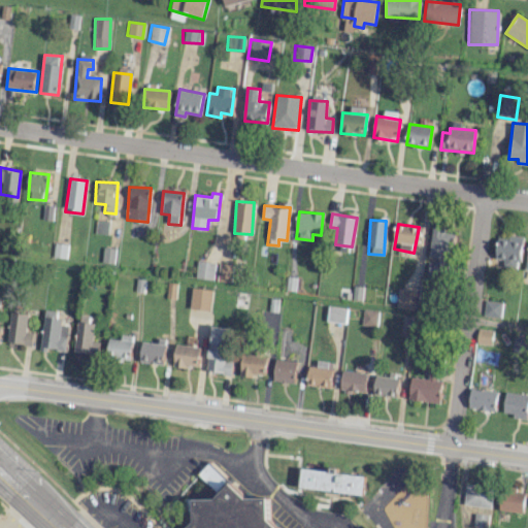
[(451,230),(431,229),(429,259),(427,259),(426,274),(448,276),(451,230)]
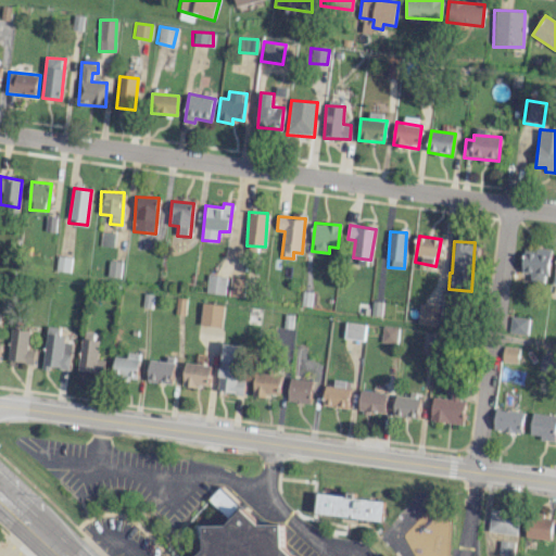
[(529,274),(529,281),(547,282),(548,250),(521,248),(520,273),(529,274)]
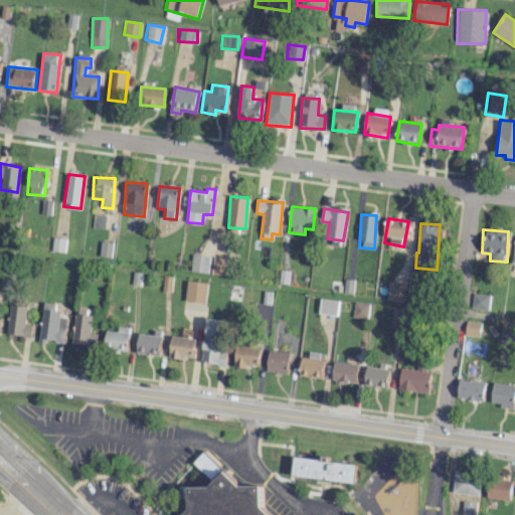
[(110,258),(113,243),(101,241),(98,255),(110,258)]
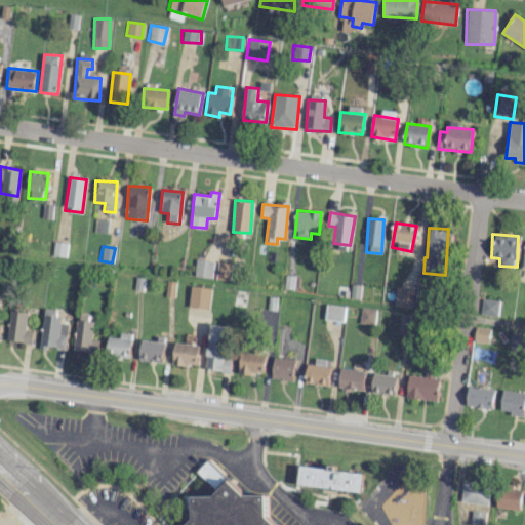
[(214,261),(196,259),(194,276),(211,279),(214,261)]
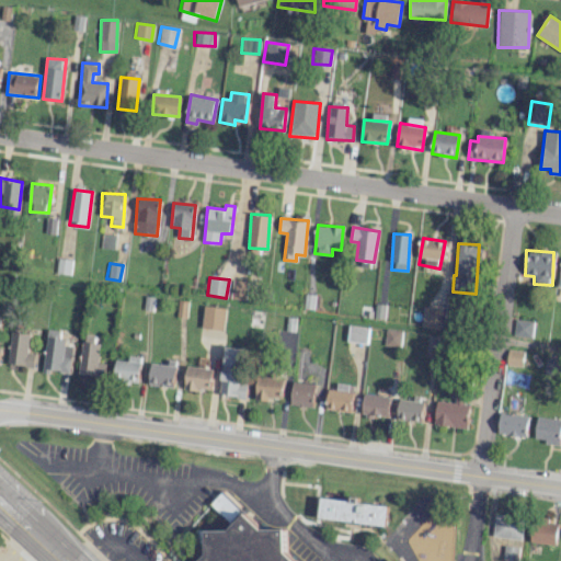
[(230,298),(244,300),(248,282),(232,279),(230,298)]
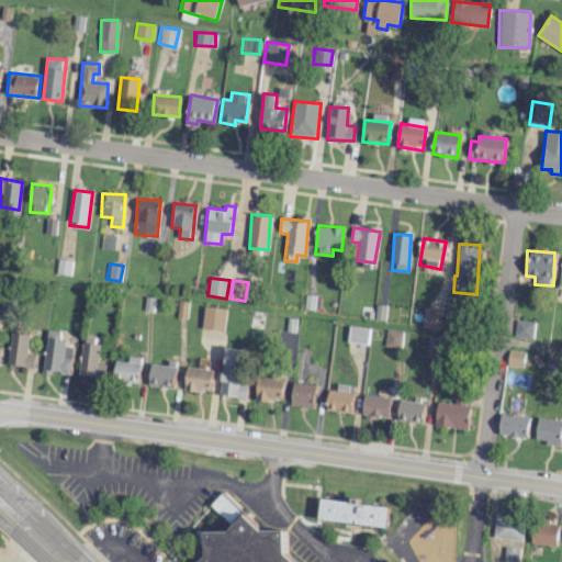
[(186,317),(188,302),(179,301),(177,316),(186,317)]
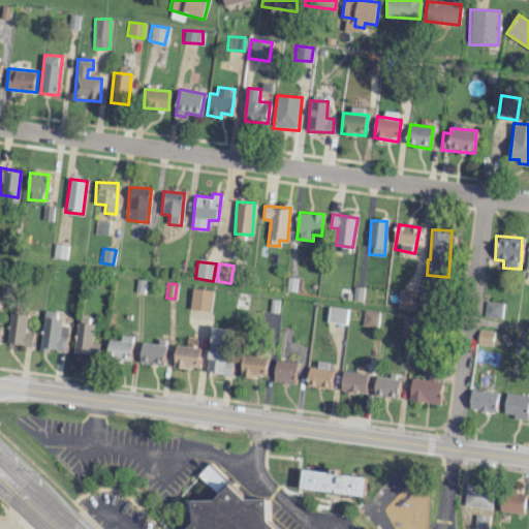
[(190,310),(211,312),(213,290),(192,288),(190,310)]
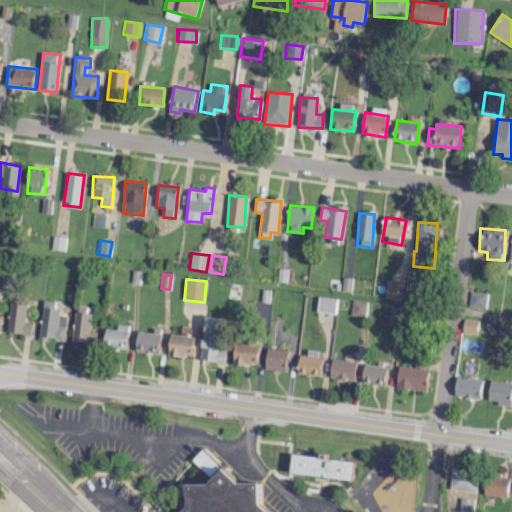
[(384,298),(401,299),(402,282),(386,280),(384,298)]
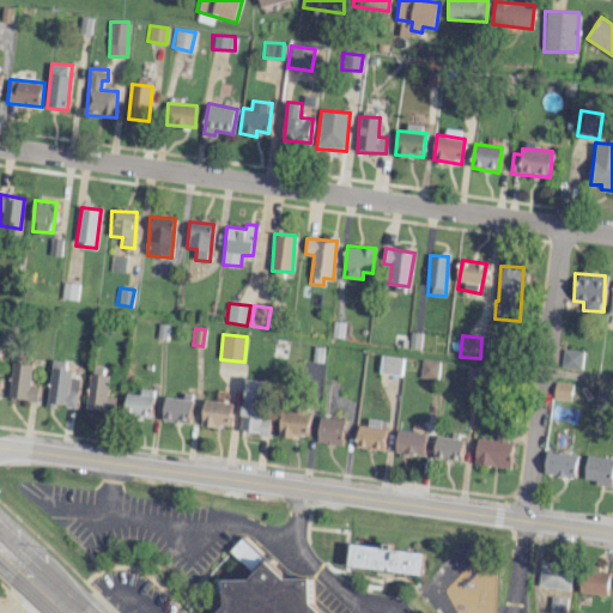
[(558,366),(580,370),(583,352),(562,349),(558,366)]
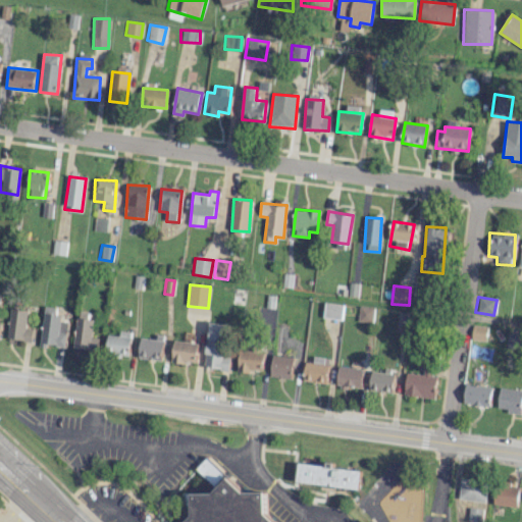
[(343,305),(324,303),(323,318),(342,319),(343,305)]
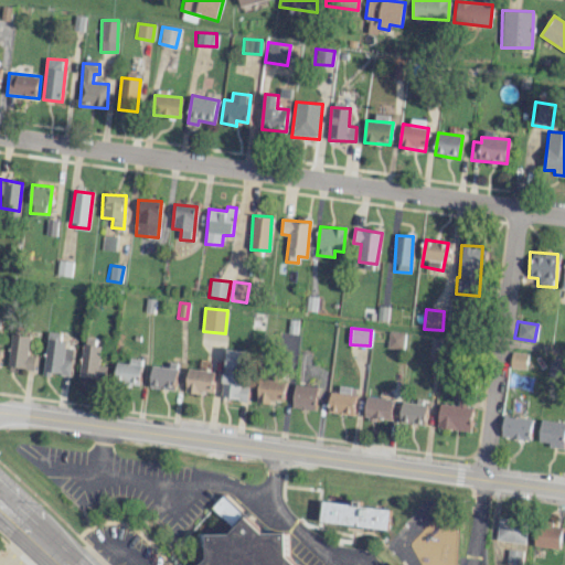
[(44,374),(71,375),(72,348),(62,348),(63,333),(46,332),(44,374)]
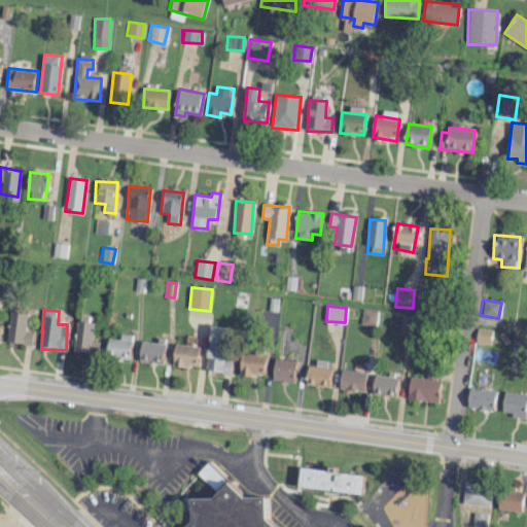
[(377,311),(361,310),(361,325),(377,325),(377,311)]
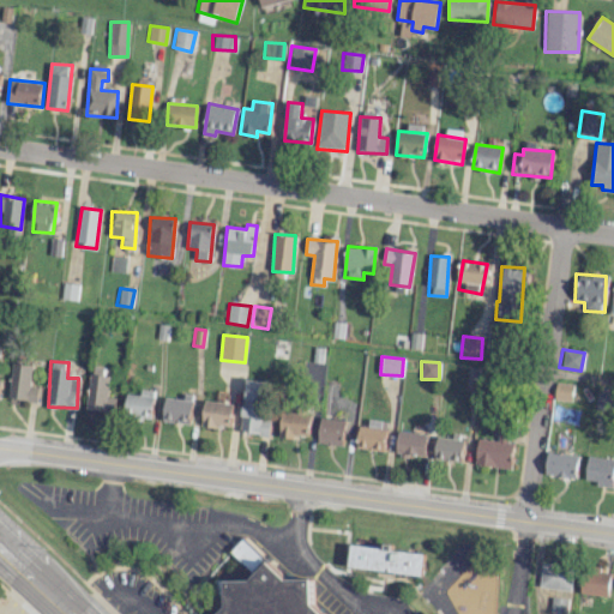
[(38,386),(29,385),(32,366),(13,362),(7,398),(36,403),(38,386)]
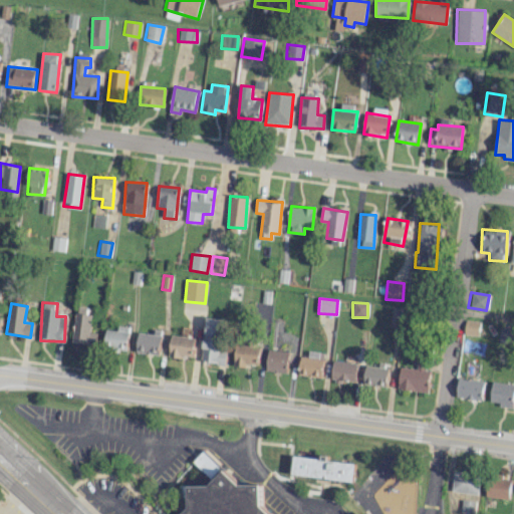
[(89,331),(92,315),(76,312),(70,341),(94,346),(97,333),(89,331)]
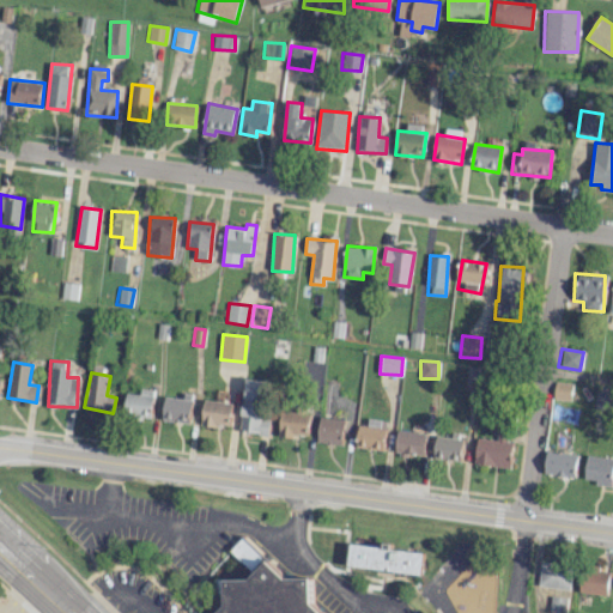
[(572,384),(553,381),(551,398),(570,401),(572,384)]
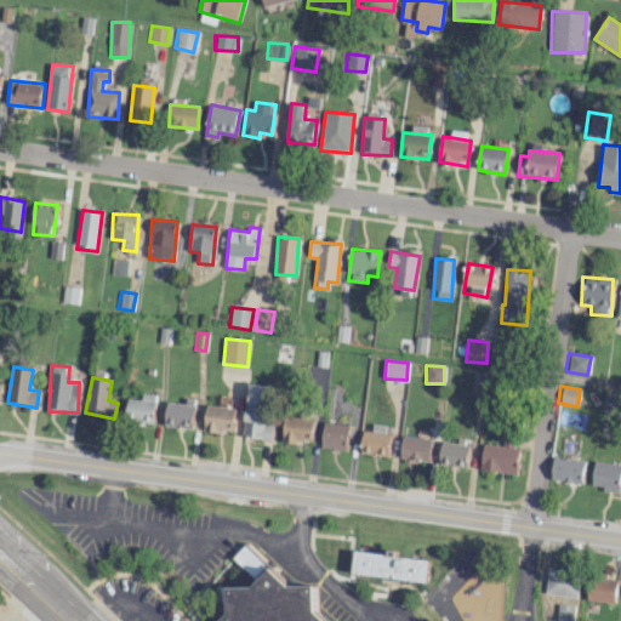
[(125,421),(153,425),(157,396),(142,393),(141,399),(129,398),(125,421)]
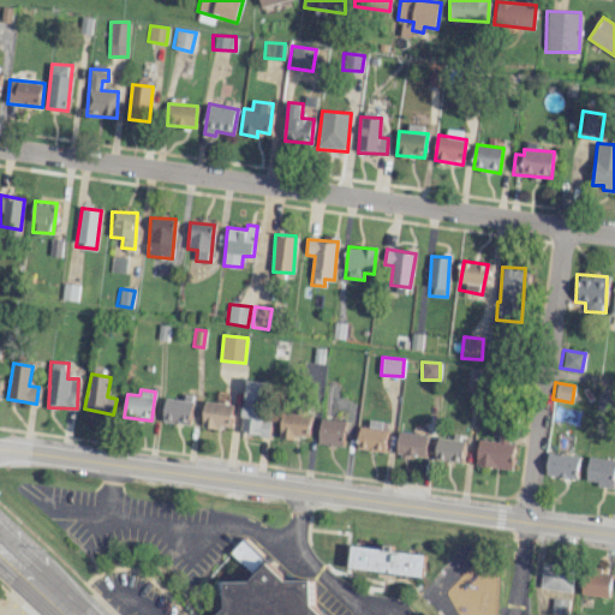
[(613,412),(614,394),(596,392),(593,408),(613,412)]
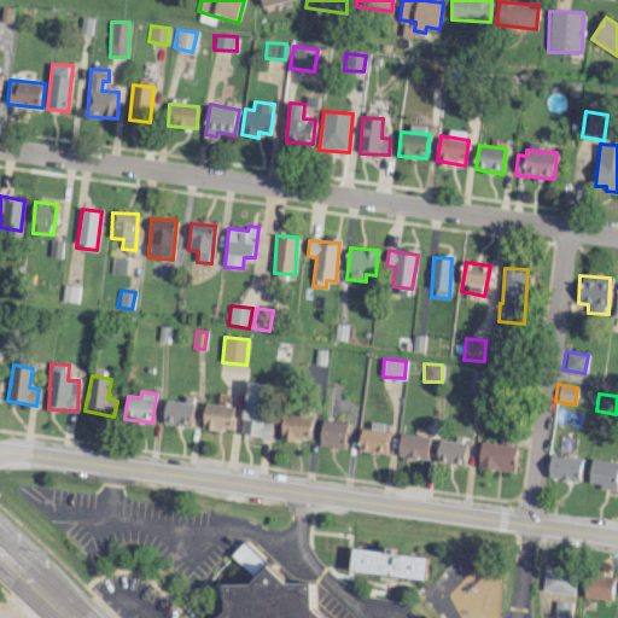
[(229,431),(233,398),(219,397),(217,404),(207,403),(203,427),(229,431)]
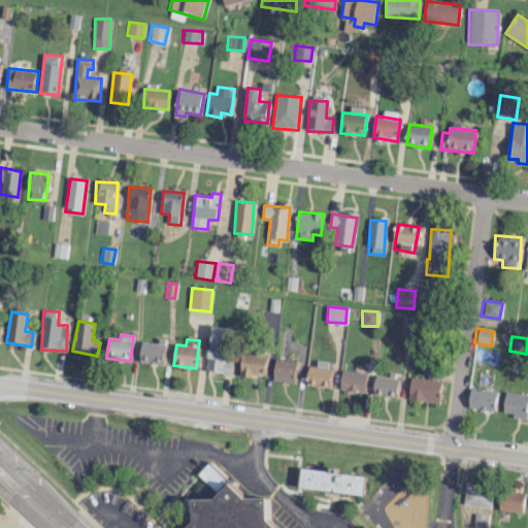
[(166,342),(142,340),(140,363),(164,365),(166,342)]
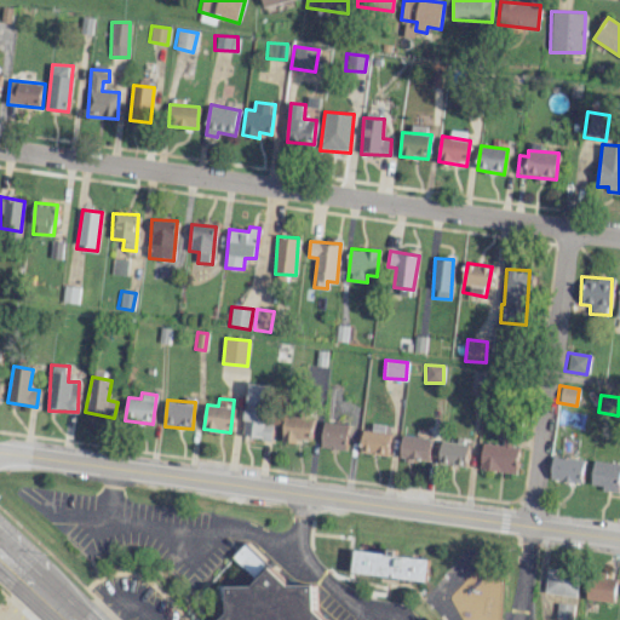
[(282,440),(311,443),(314,414),(285,412),(282,440)]
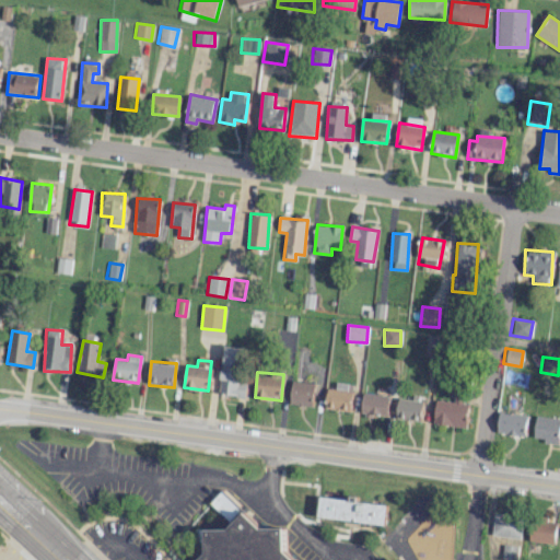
[(313,407),(315,383),(292,381),(290,405),(313,407)]
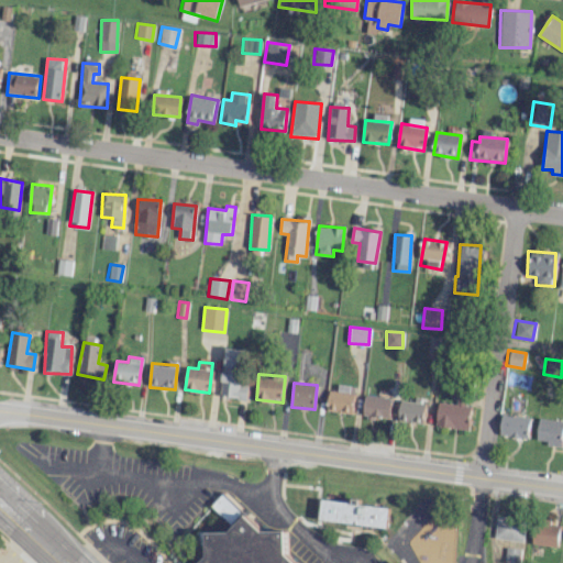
[(337,392),(330,390),(327,410),(351,414),(355,387),(338,385),(337,392)]
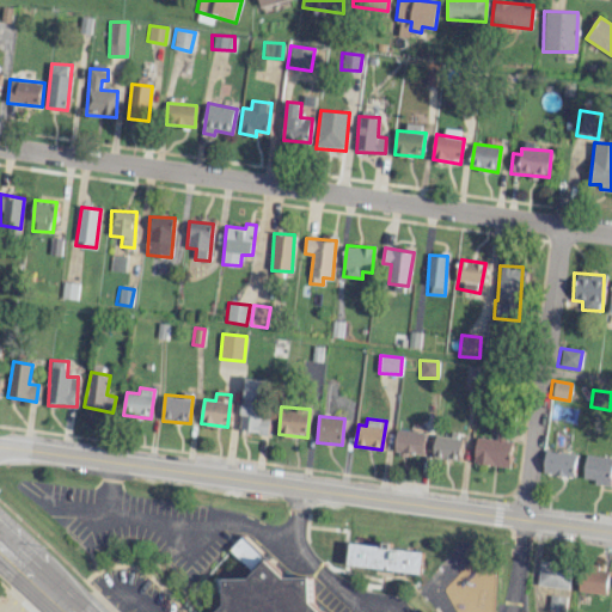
[(512,441),(506,440),(507,427),(497,426),(495,440),(477,436),(472,463),(508,467),(512,441)]
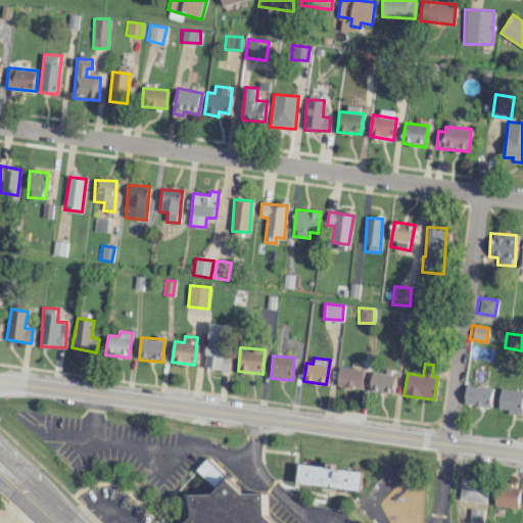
[(362,389),(364,370),(339,368),(337,387),(362,389)]
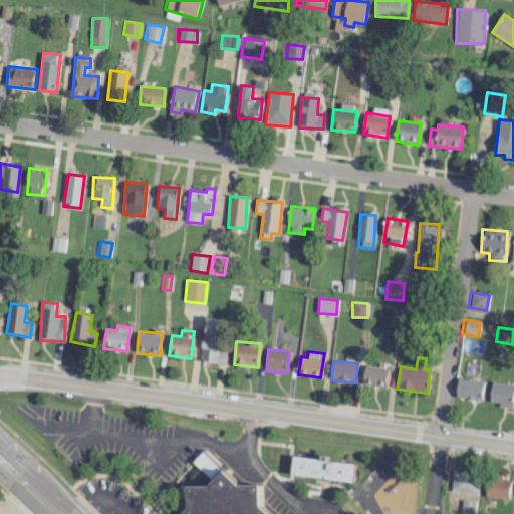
[(388,367),(365,365),(363,384),(386,387),(388,367)]
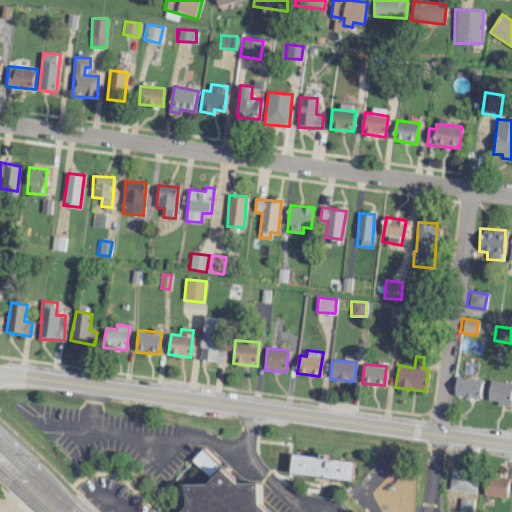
[(453,396),(479,399),(482,380),(455,377),(453,396)]
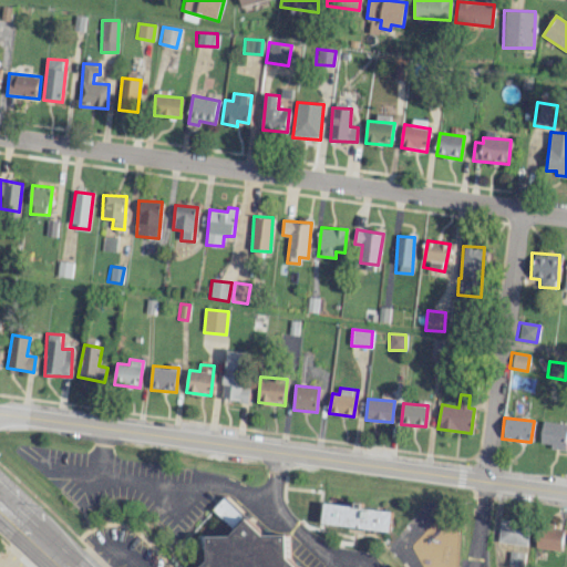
[(566,423),(540,422),(540,443),(549,444),(549,449),(566,450),(566,423)]
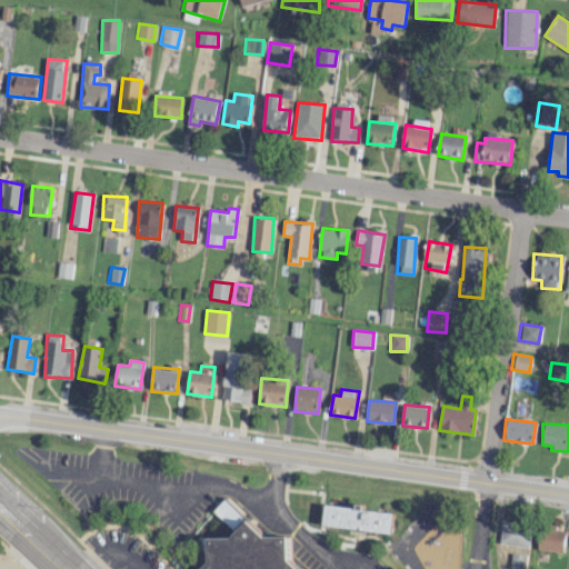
[(390,533),(392,512),(356,508),(323,505),(321,526),(390,533)]
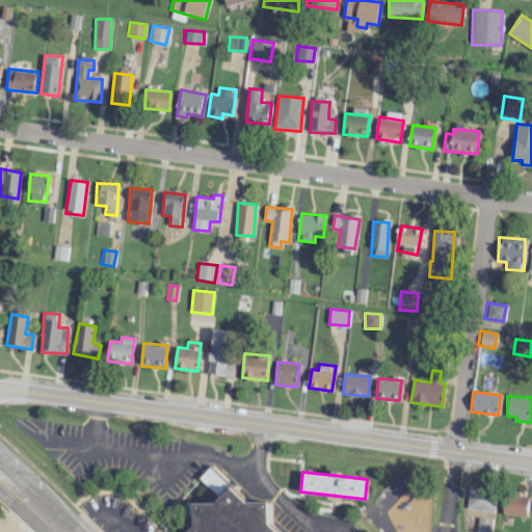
[(280,531),(271,524),(271,502),(249,502),(233,486),(218,503),(195,503),(196,525),(189,531),(280,531)]
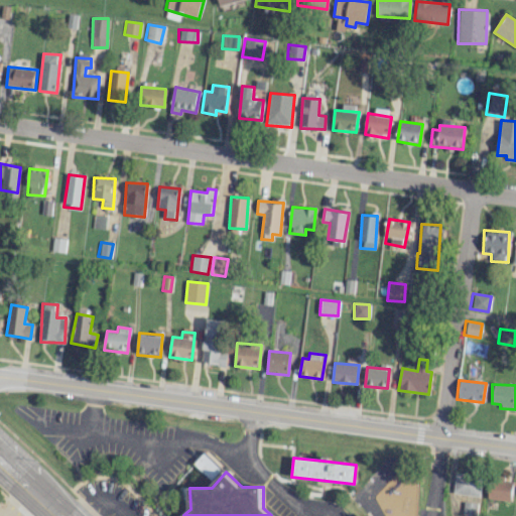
[(479,496),(481,476),(455,473),(453,493),(479,496)]
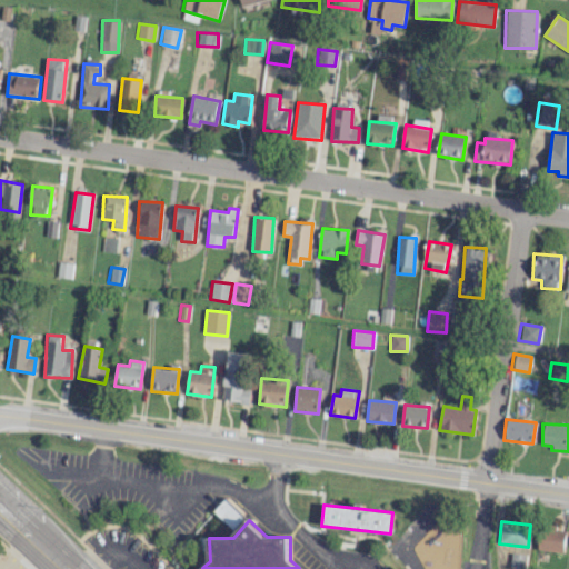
[(563,552),(566,530),(539,528),(537,550),(563,552)]
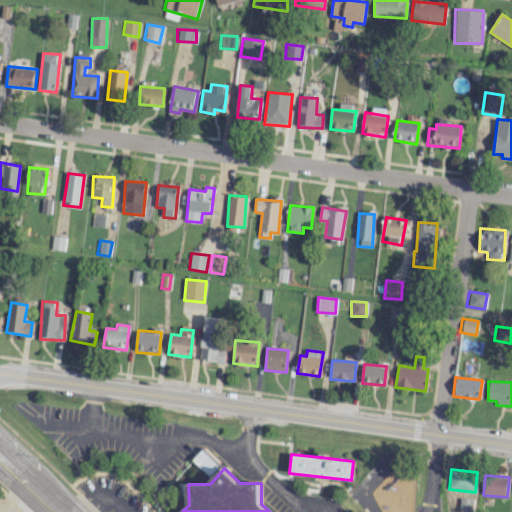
[(457,511),(465,511),(471,511),(473,500),(459,498),(457,511)]
